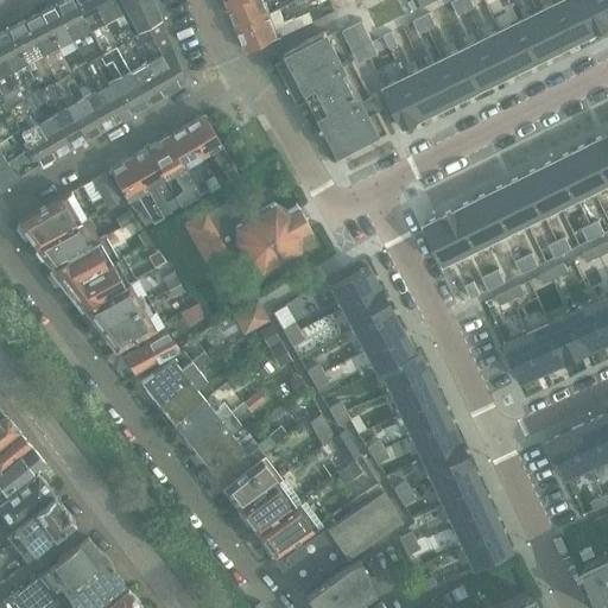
[(64,0),(56,5),(78,48),(87,63),(99,56),(101,54),(73,0),(64,0)]
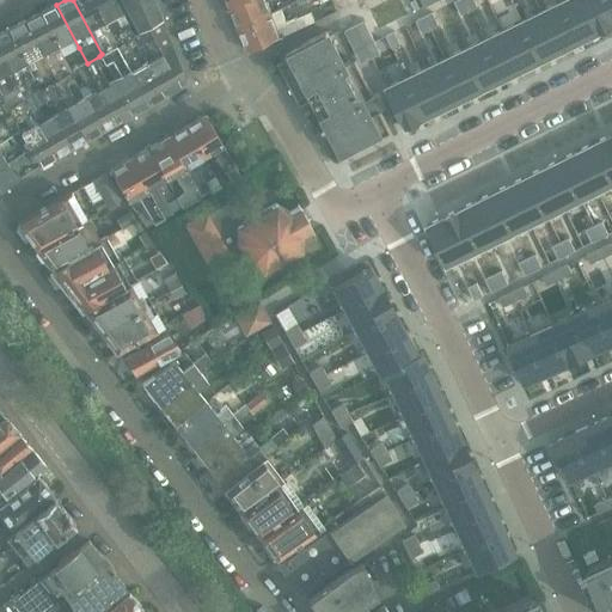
[(73,0),(102,54),(116,47),(118,46),(95,0),(73,0)]
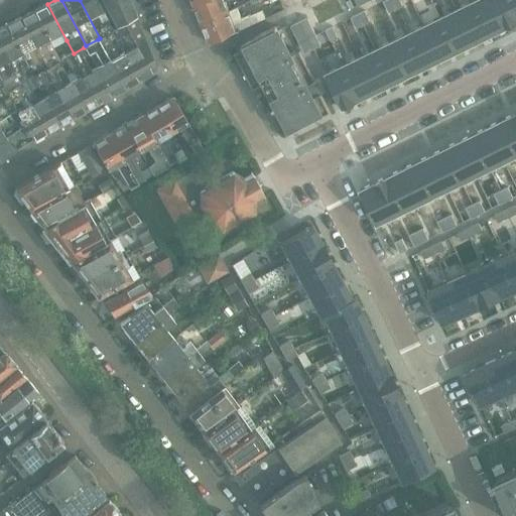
[(103,11),(97,0),(80,0),(100,38),(111,32),(113,30),(107,20),(102,23),(97,14),(103,11)]
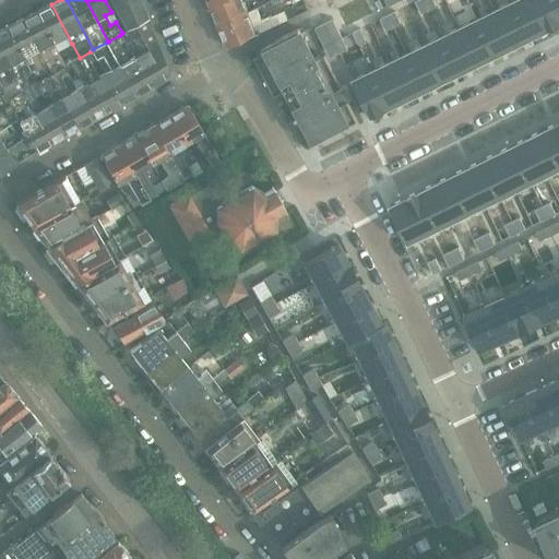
[(150,20),(142,0),(110,0),(127,31),(134,27),(150,20)]
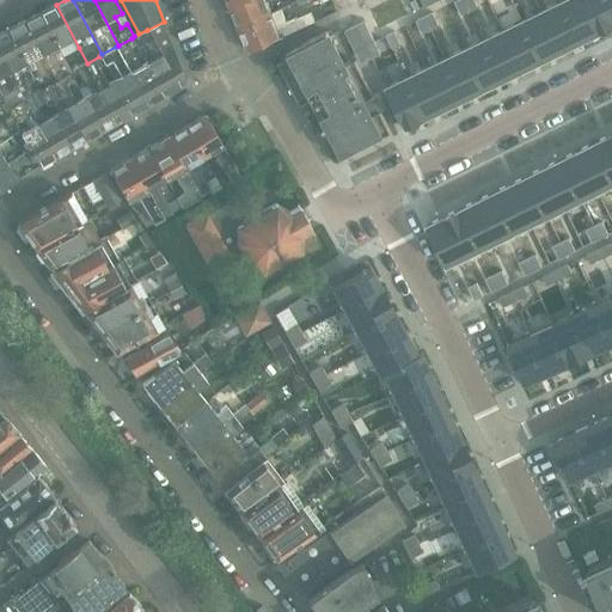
[(268,1),(269,0),(239,0),(231,4),(240,26),(273,13),(268,1)]
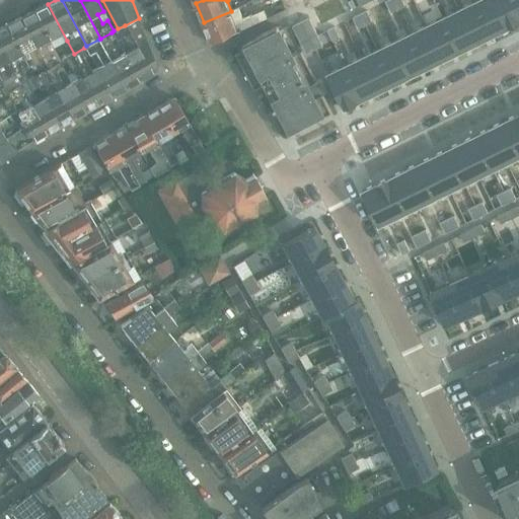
[(393,0),(388,0),(386,2),(391,12),(398,8),(393,0)]
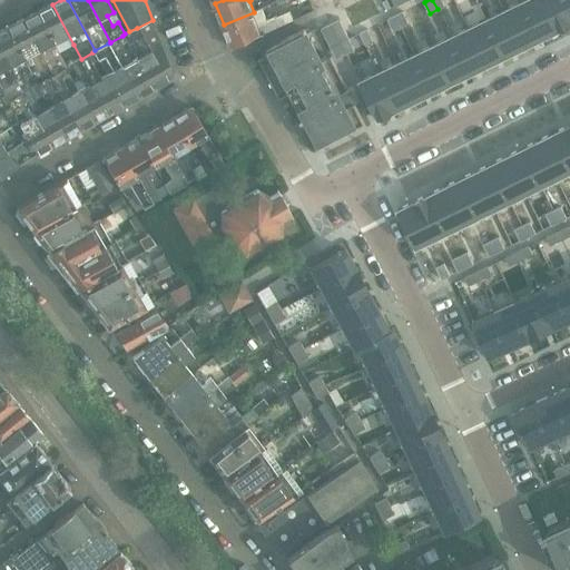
[(441,0),(432,0),(438,9),(444,6),(441,0)]
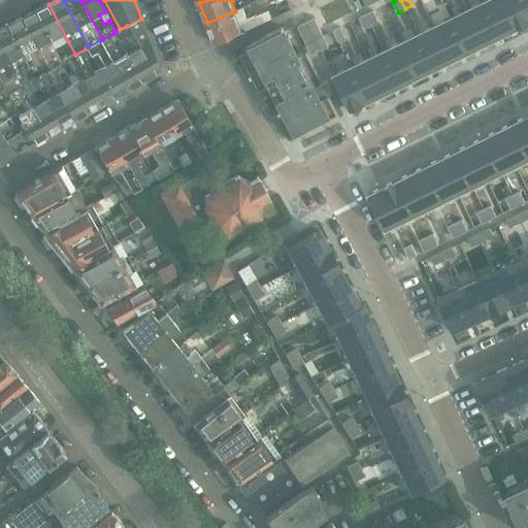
[(503,0),(487,0),(484,2),(500,36),(517,28),(503,0)]
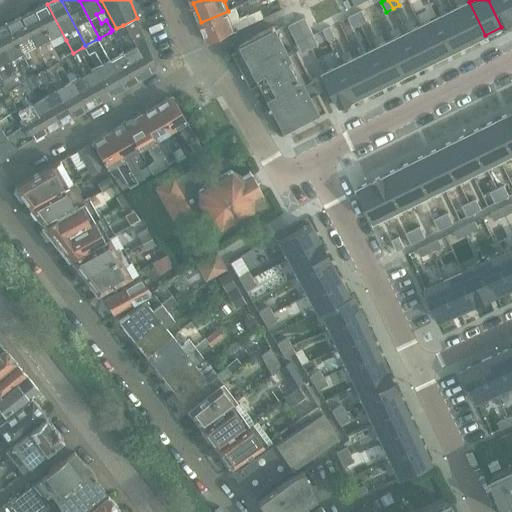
[(511,7),(508,0),(488,0),(501,27),(511,21),(511,7)]
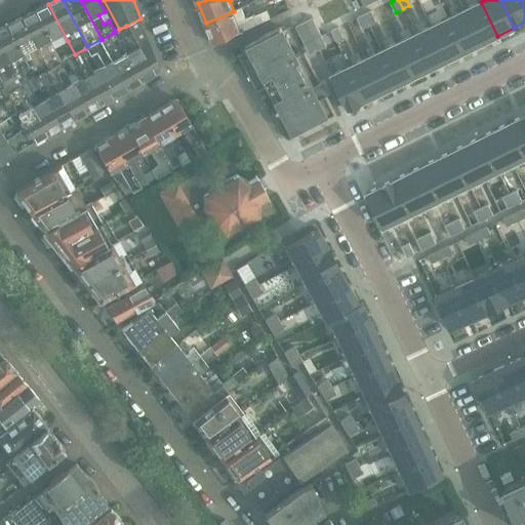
[(481,2),(465,9),(481,43),(497,36),(481,2)]
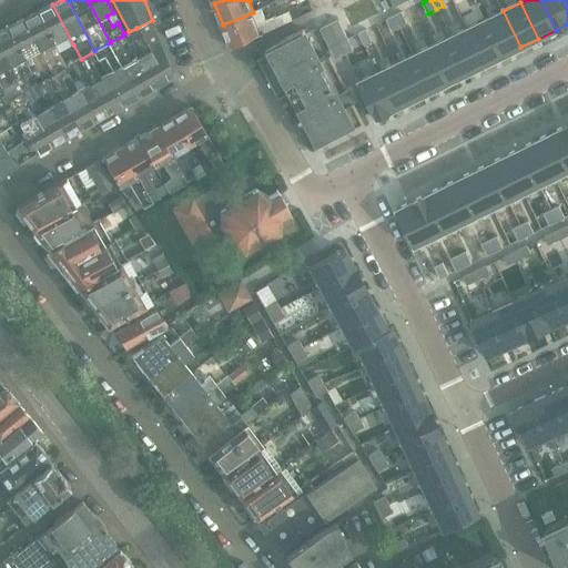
[(73,44),(52,4),(38,12),(59,53),(73,44)]
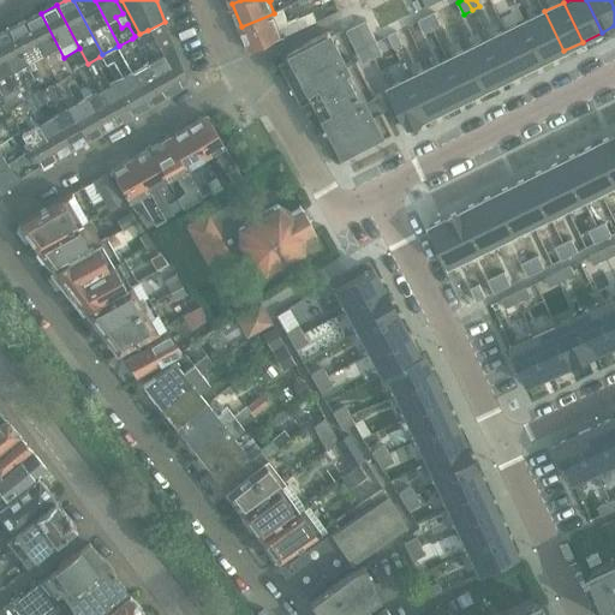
[(544,11),(525,21),(544,60),(563,51),(544,11)]
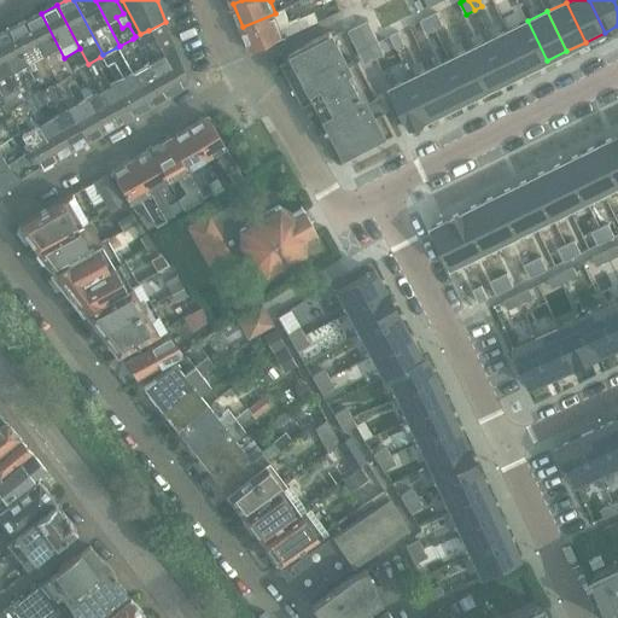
[(252,51),(305,28),(319,23),(314,12),(301,17),(280,25),(275,13),(243,27),(252,51)]
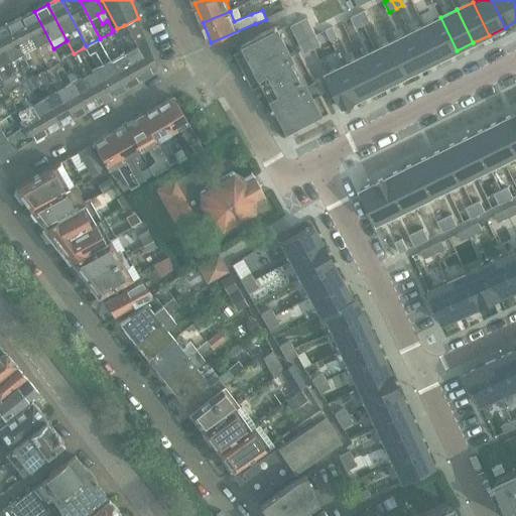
[(20,18),(46,68),(51,65),(57,61),(60,60),(53,48),(34,11),(20,18)]
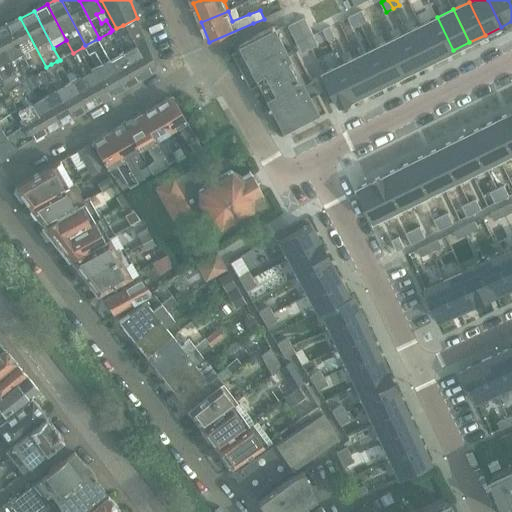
[(362,11),(356,14),(361,24),(368,21),(362,11)]
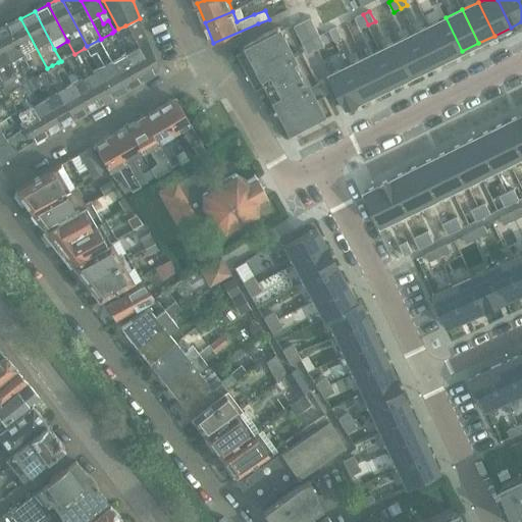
[(363,14),(356,17),(362,28),(368,24),(363,14)]
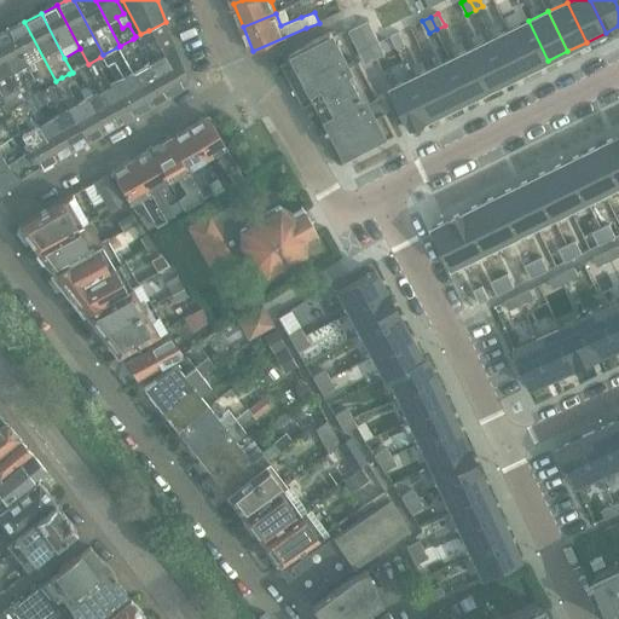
[(528,21),(509,30),(528,70),(548,61),(528,21)]
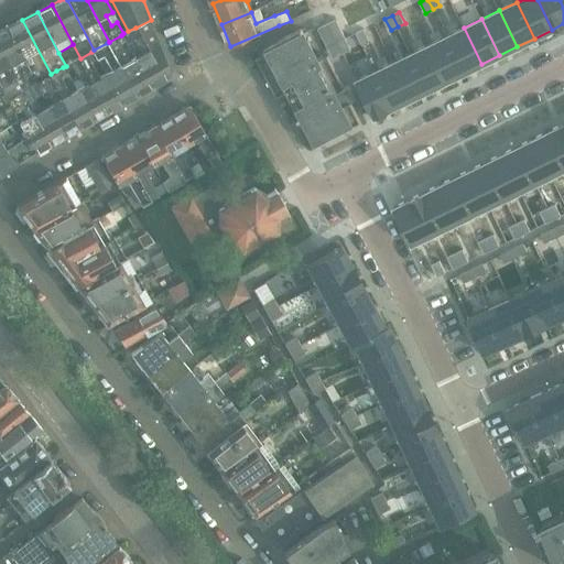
[(30,71),(36,83),(42,79),(49,75),(51,74),(22,20),(8,28),(23,57),(30,71)]
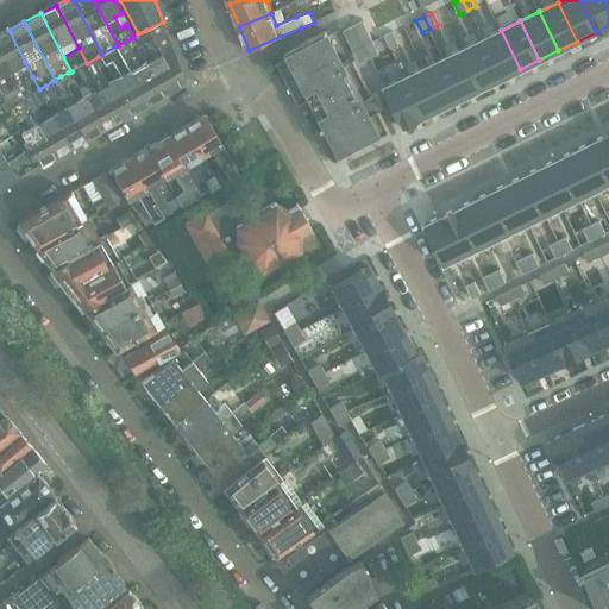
[(171,49),(163,22),(146,30),(161,55),(179,87),(184,83),(171,49)]
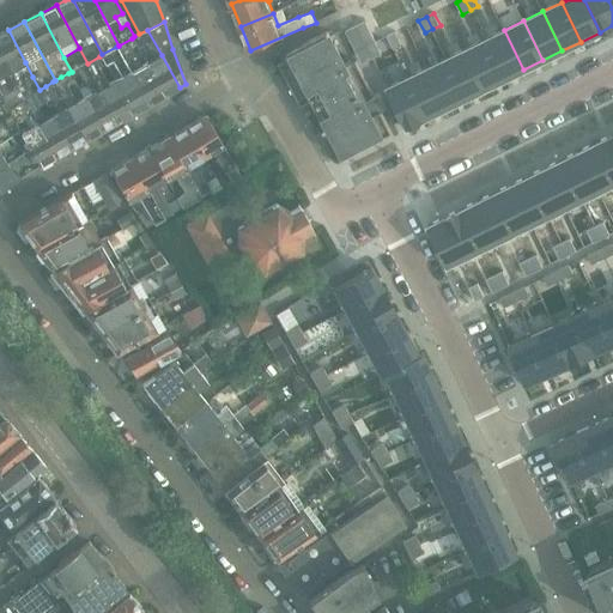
[(356,26),(346,31),(356,52),(366,47),(375,42),(371,35),(365,22),(356,26)]
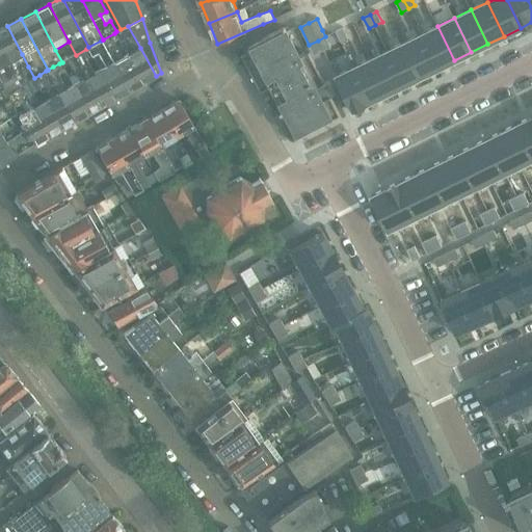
[(28,67),(22,54),(7,26),(0,29),(0,46),(16,76),(20,85),(28,81),(22,70),(28,67)]
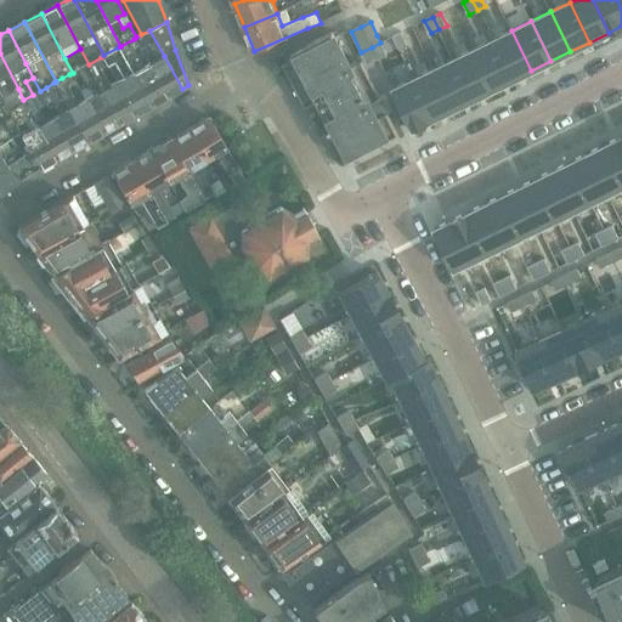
[(167,97),(182,89),(164,56),(150,30),(141,34),(136,37),(134,39),(139,46),(140,50),(148,45),(157,61),(148,64),(167,97)]
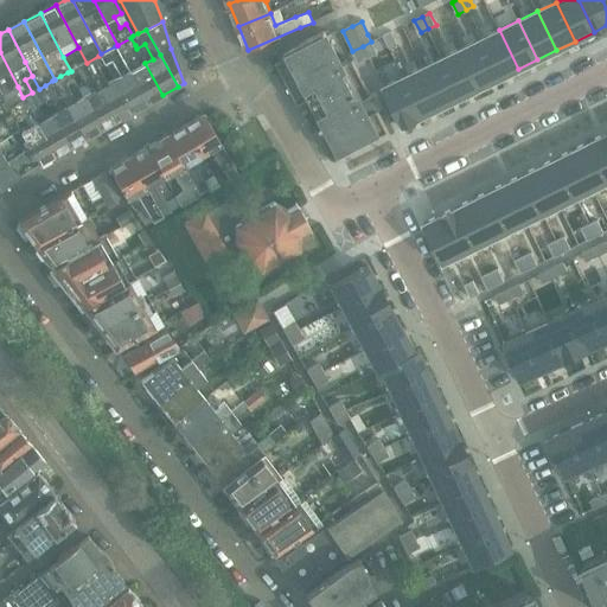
[(499,30),(480,39),(498,78),(518,69),(499,30)]
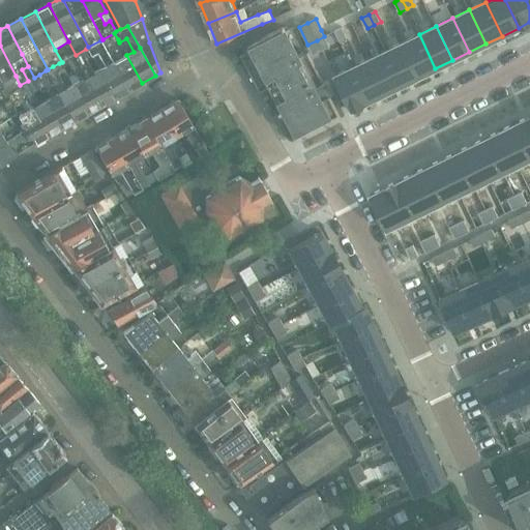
[(324,83),(308,53),(299,58),(284,28),(262,40),(264,45),(241,56),(260,92),(273,85),(275,90),(273,91),(296,137),(341,113),(339,109),(344,107),(329,80),(324,83)]
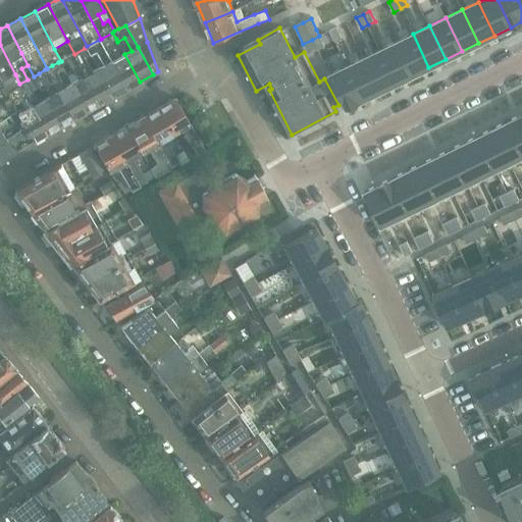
[(337,28),(329,31),(335,42),(343,39),(337,28)]
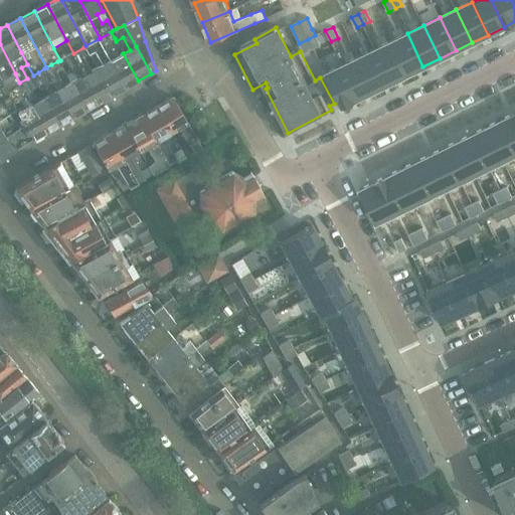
[(138,80),(123,53),(119,56),(110,41),(115,38),(111,32),(100,38),(98,39),(105,51),(125,89),(138,80)]
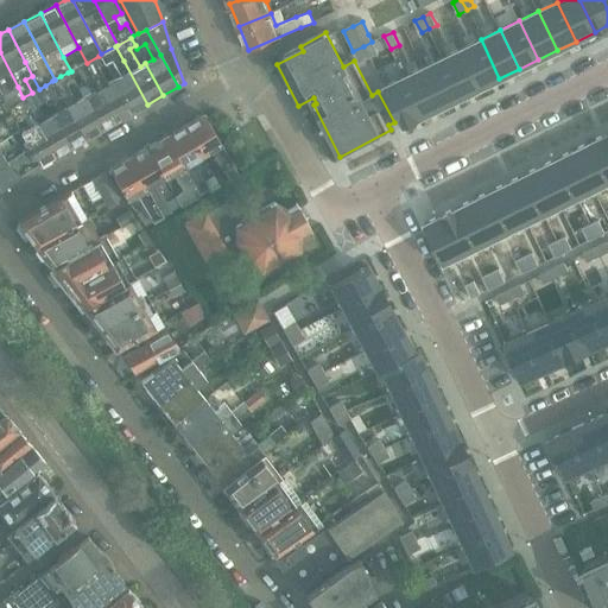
[(481,39),(462,49),(480,88),(499,78),(481,39)]
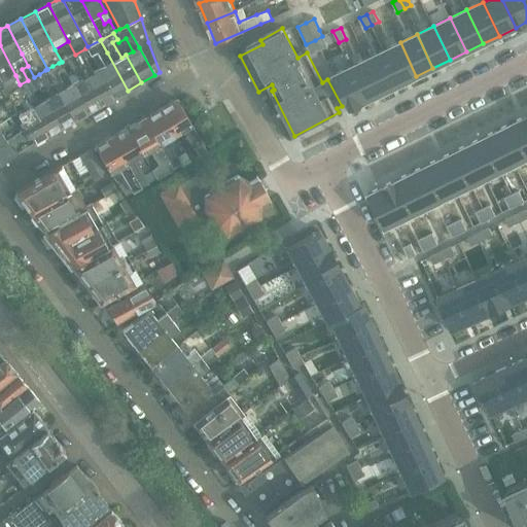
[(322,36),(315,40),(320,50),(328,47),(322,36)]
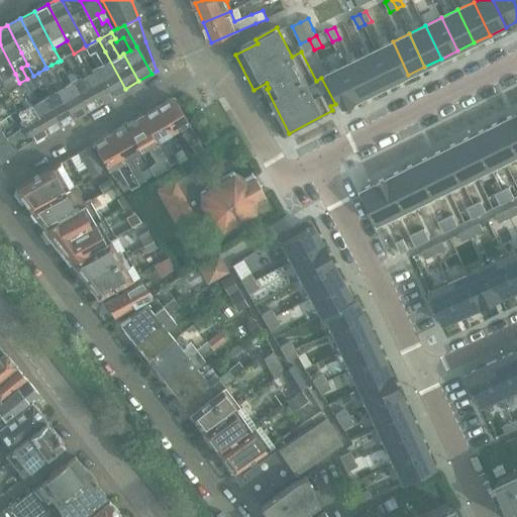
[(125,89),(105,52),(98,39),(86,45),(84,47),(89,56),(96,50),(104,65),(96,69),(111,96),(125,89)]
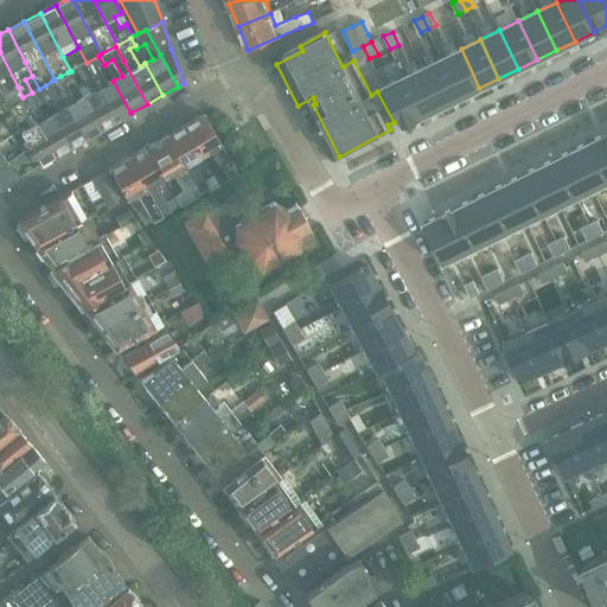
[(461,49),(442,58),(460,97),(479,88),(461,49)]
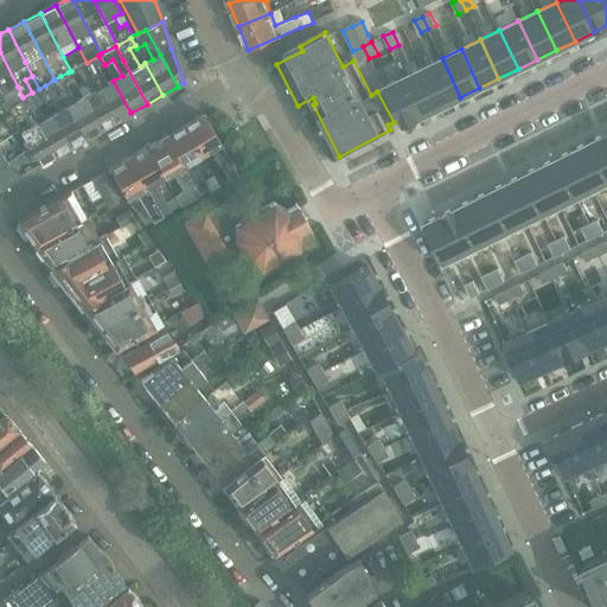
[(18,87),(0,52),(0,90),(2,95),(18,87)]
